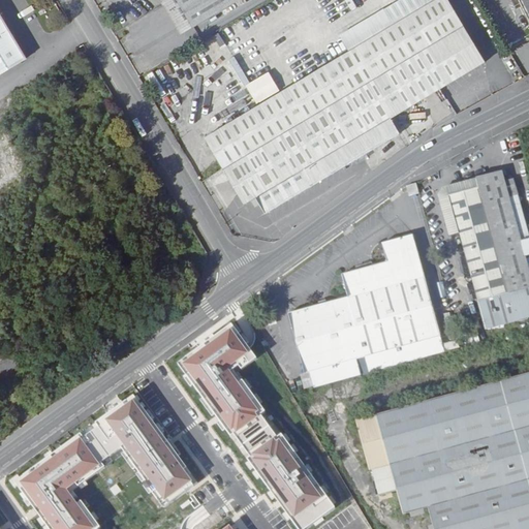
[(193,28),(177,0),(159,0),(181,35),(193,28)]
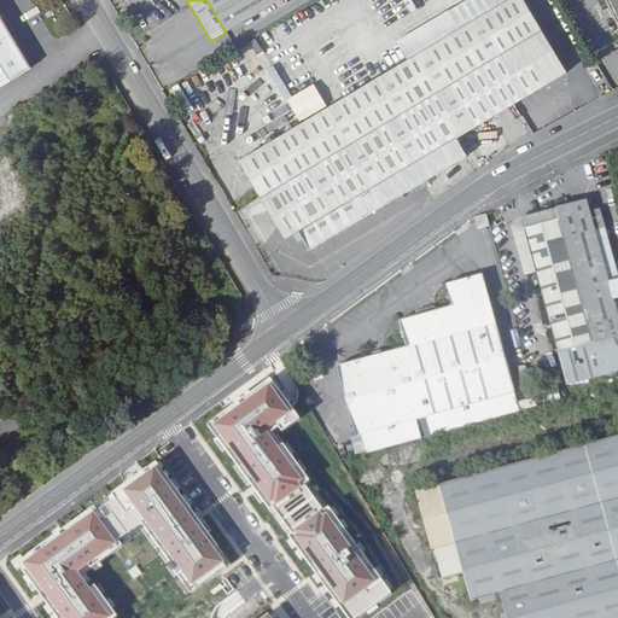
[(207,0),(226,33),(280,0),(207,0)]
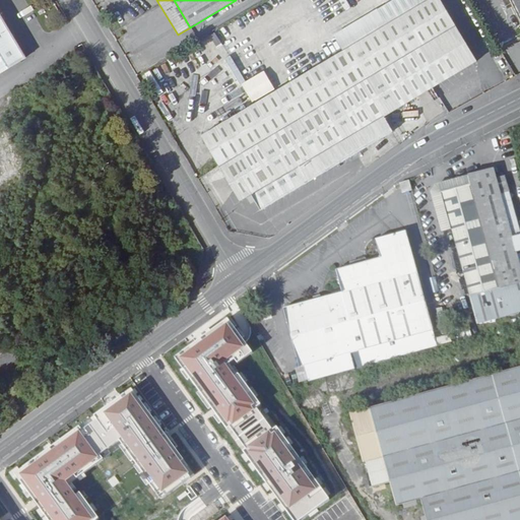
[(218,164),(456,24),(442,0),(393,0),(334,36),(343,51),(202,136),(218,164)]
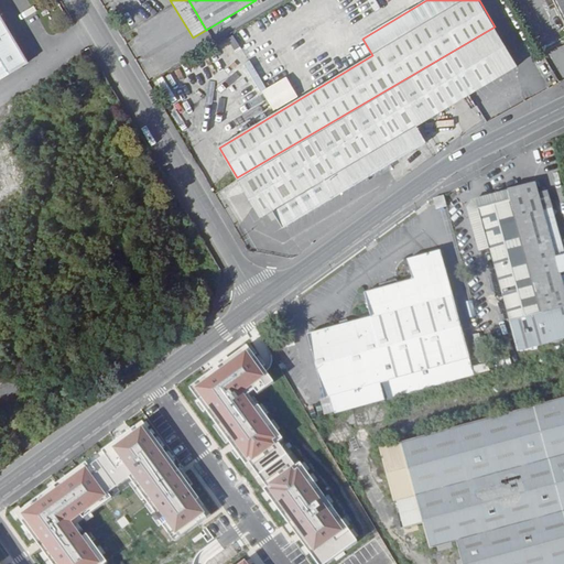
[(557,8),(553,0),(545,0),(551,11),(557,8)]
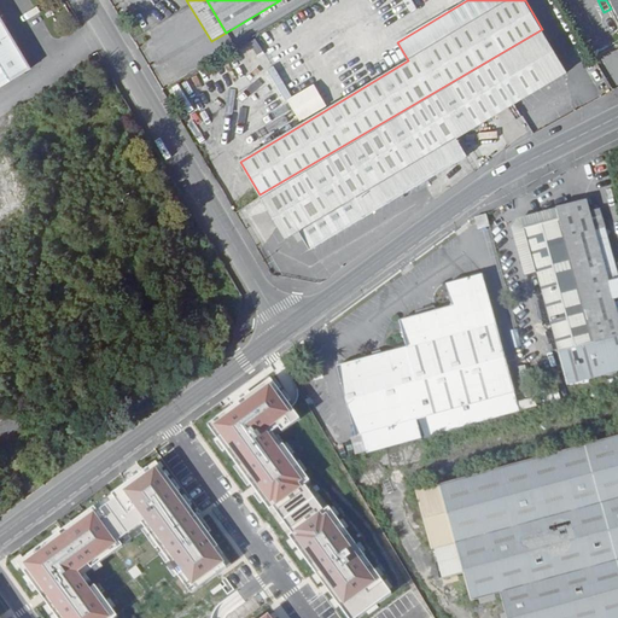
[(617,0),(606,0),(611,9),(617,22),(617,0)]
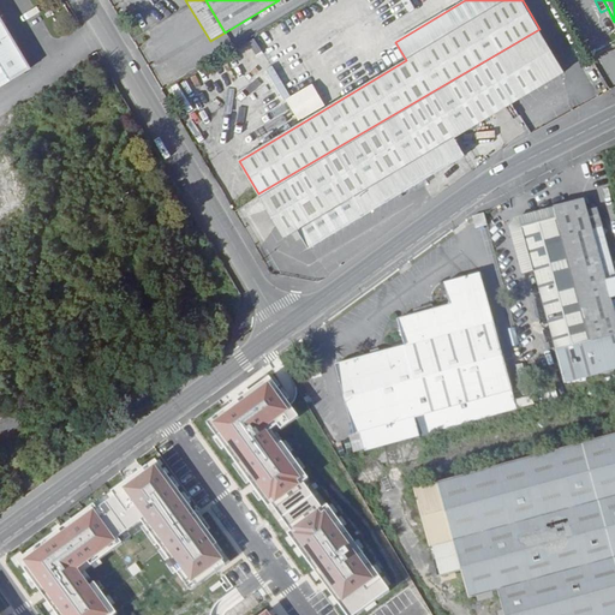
[(0,91),(34,72),(0,15),(0,91)]
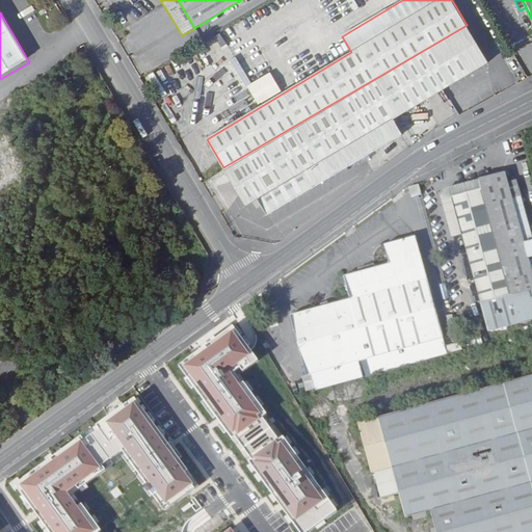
[(488,63),(467,26),(467,25),(223,167),(247,207),(259,200),(268,215),(403,135),(400,131),(404,128),(398,117),(488,63)]
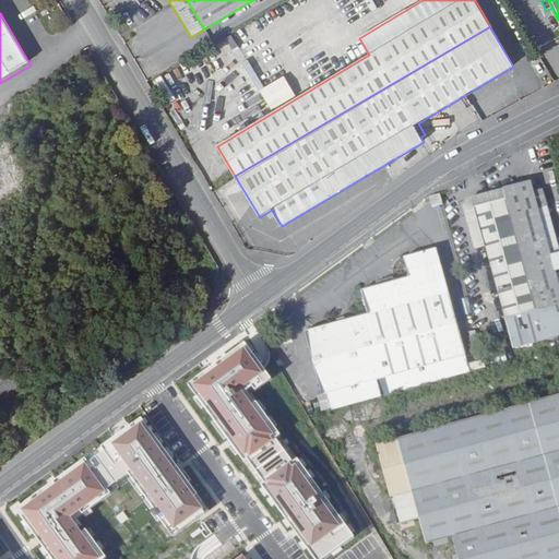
[(345,32),(308,55),(318,70),(355,46),(345,32)]
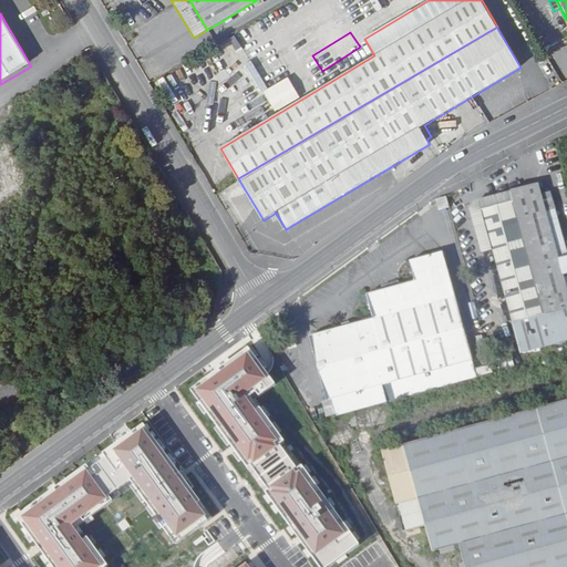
[(288,76),(263,92),(275,112),(300,98),(288,76)]
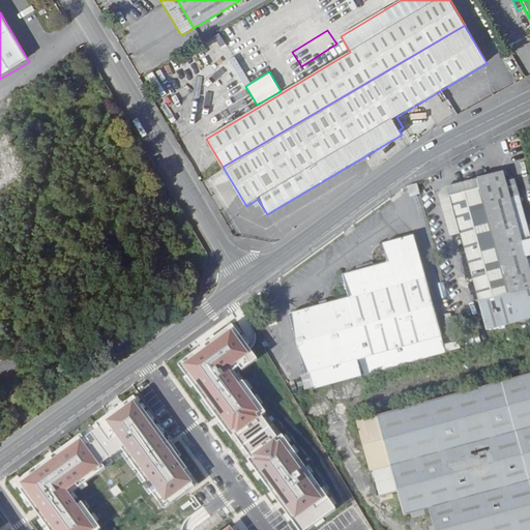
[(415,107),(399,116),(403,123),(419,114),(415,107)]
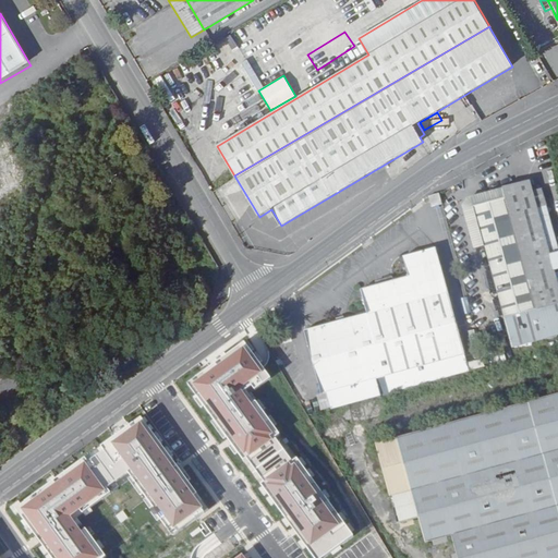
[(505,199),(474,207),(512,348),(557,335),(557,287),(530,182),(502,190),(505,199)]
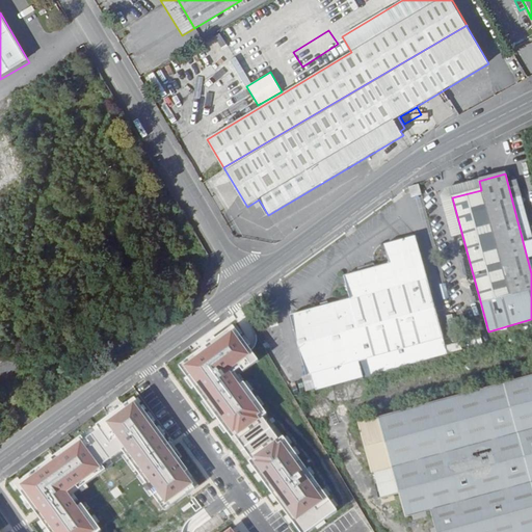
[(450,189),(452,197),(481,190),(479,181),(450,189)]
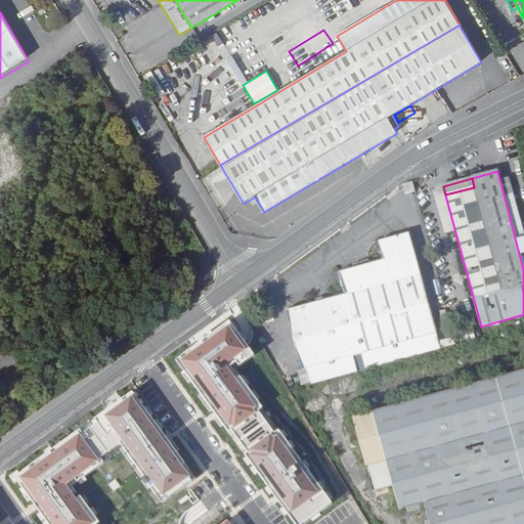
[(413,183),(403,185),(406,195),(416,192),(413,183)]
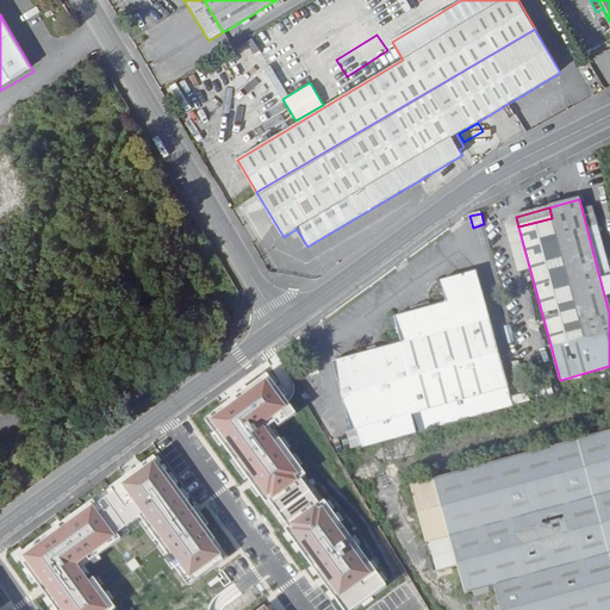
[(358,431),(362,448),(514,408),(478,273),(442,282),(448,304),(396,319),(403,344),(334,363),(353,433),(358,431)]
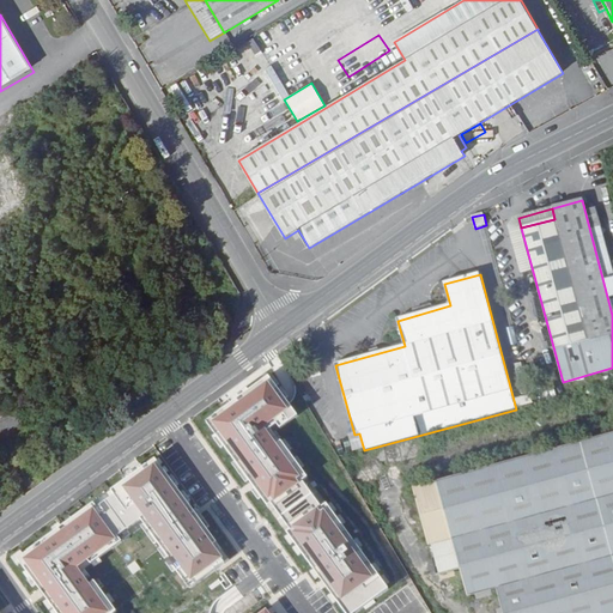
[(539,366),(526,370),(534,399),(546,395),(539,366)]
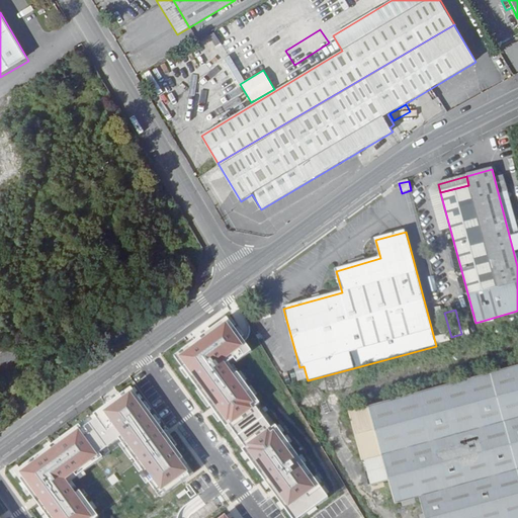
[(245,348),(229,324),(179,358),(228,428),(257,408),(225,362),(245,348)]
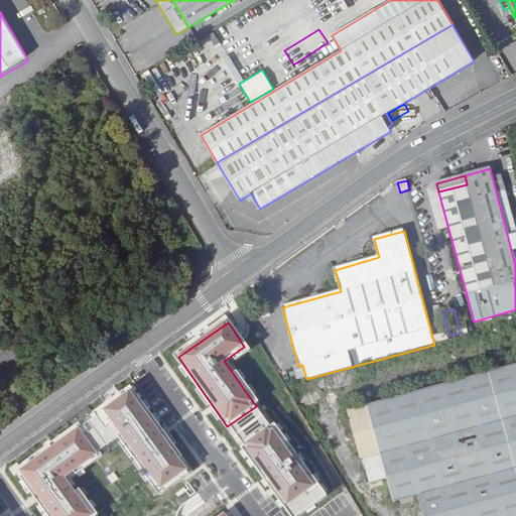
[(298,366),(293,367),(298,382),(306,379),(302,365),(298,366)]
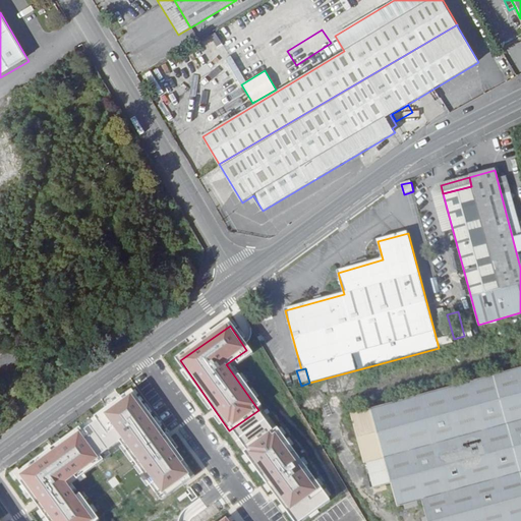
[(520,520),(520,368),(457,387),(456,382),(444,385),(445,390),(351,415),(371,490),(392,485),(398,509),(421,502),(426,520),(520,520)]
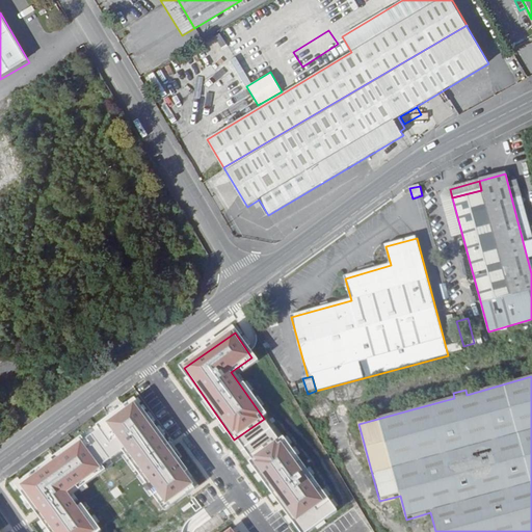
[(135,403),(107,424),(166,506),(194,485),(135,403)]
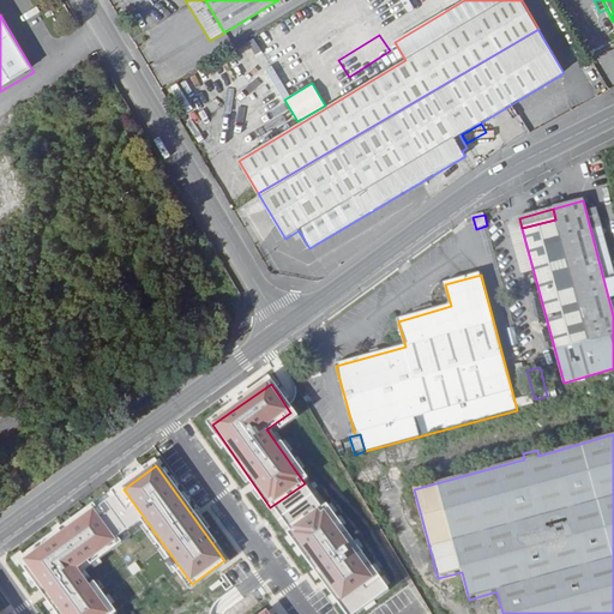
[(373,578),(321,509),(289,534),(342,602),(373,578)]
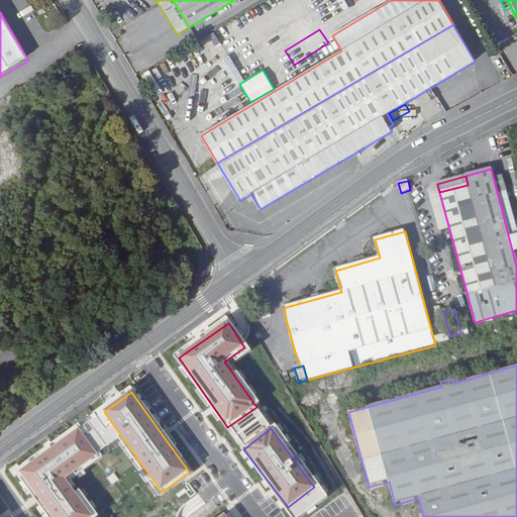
[(99,456),(79,429),(19,473),(52,516),(94,516),(67,479),(99,456)]
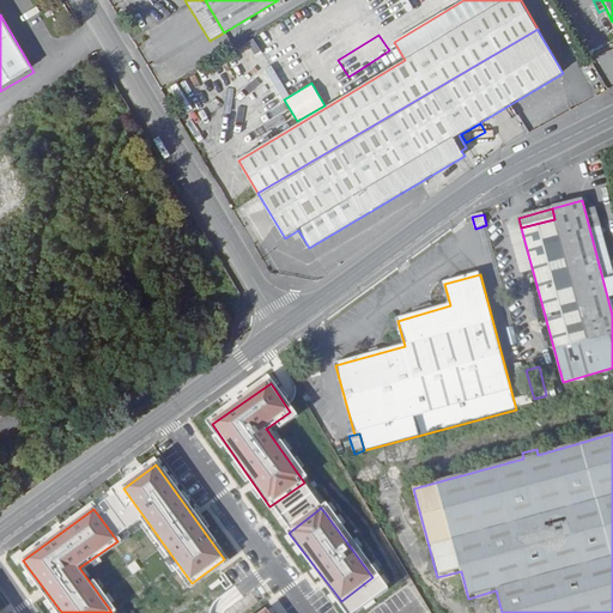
[(497,612),(502,612),(496,590),(475,596),(477,602),(492,598),(497,612)]
